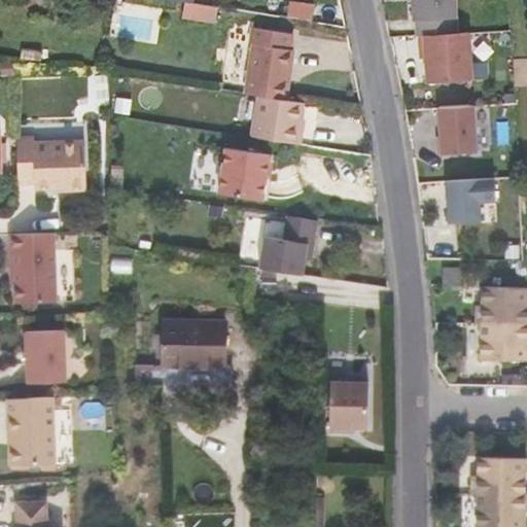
[(419,32),(456,30),(454,0),(409,0),(411,16),(413,16),(414,32),(419,32)]
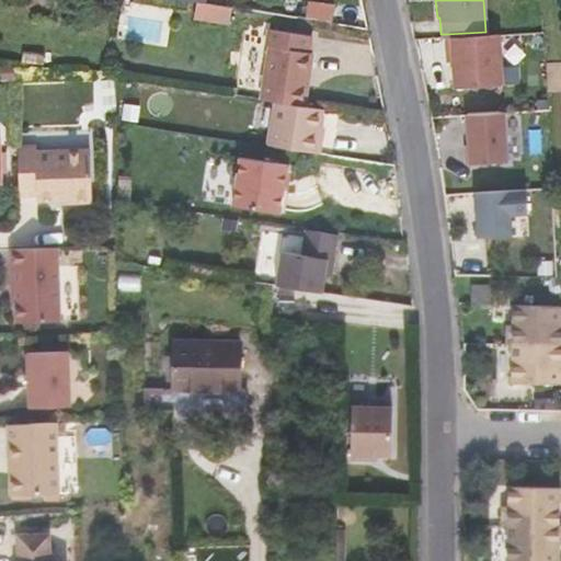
[(229,7),(205,2),(202,2),(195,1),(193,18),(227,23),(229,7)]
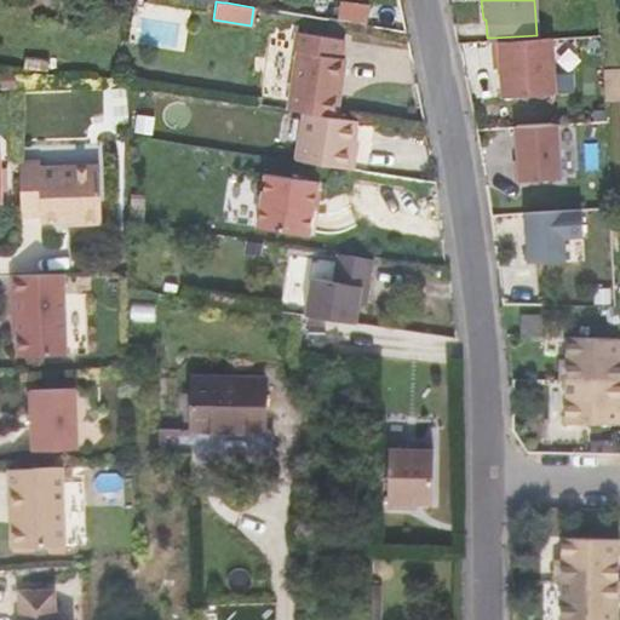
[(373,10),(334,4),(332,19),(371,26),(373,10)]
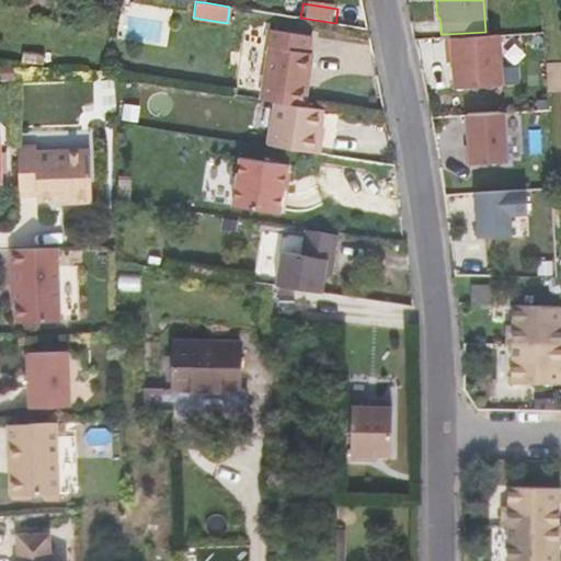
[(267,103),(298,109),(308,54),(306,54),(309,35),(267,29),(254,101),(267,103)]
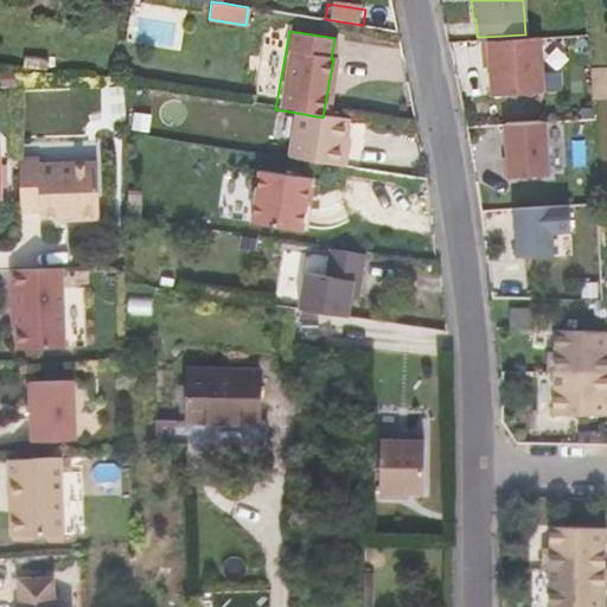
[(540,33),(525,34),(483,37),(484,64),(490,63),(492,90),(543,87),(540,33)]
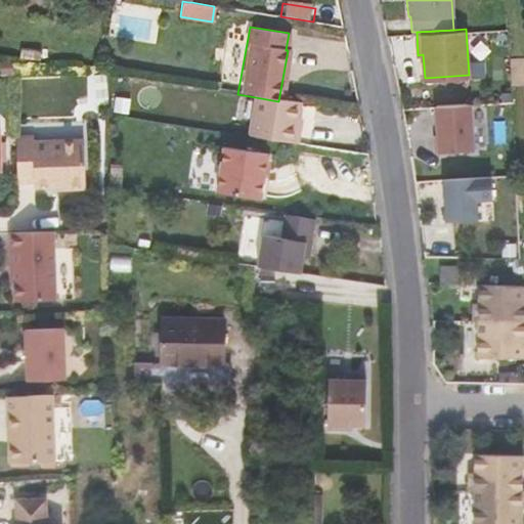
[(278,101),(250,96),(244,136),(293,143),(295,128),(291,127),(295,103),(278,101)]
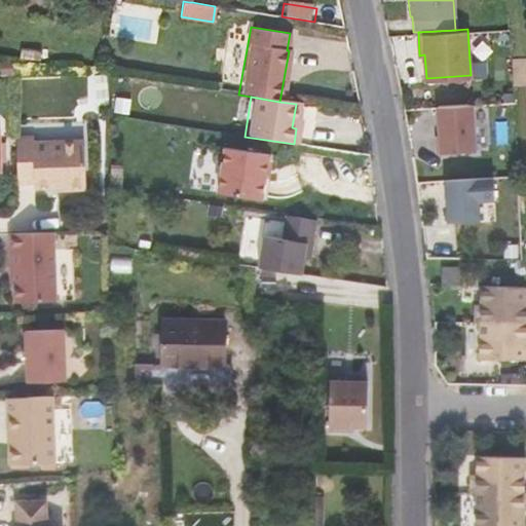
[(437,150),(475,148),(472,102),(437,104),(439,133),(436,133),(437,150)]
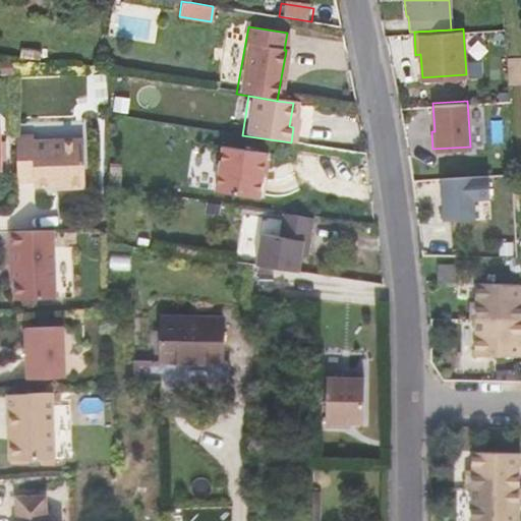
[(35,133),(16,134),(18,179),(35,179),(35,184),(64,182),(67,186),(85,185),(83,142),(81,142),(76,137),(62,137),(57,142),(35,143),(35,133)]
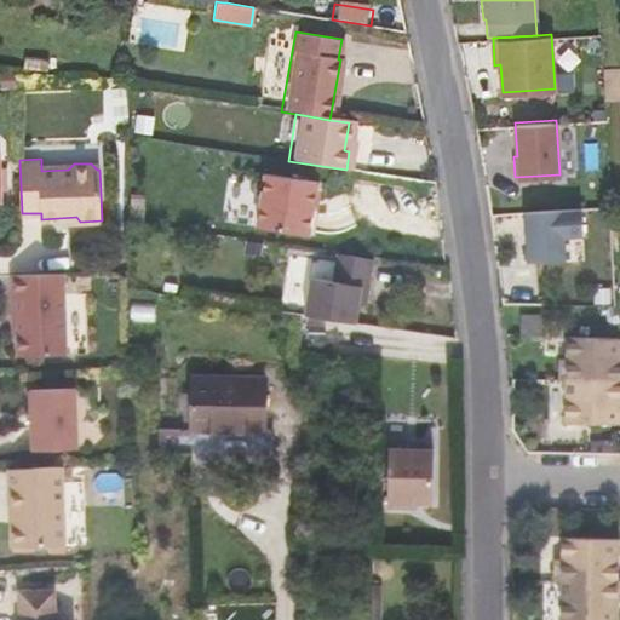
[(310,235),(317,182),(267,174),(262,197),(257,227),(310,235)]
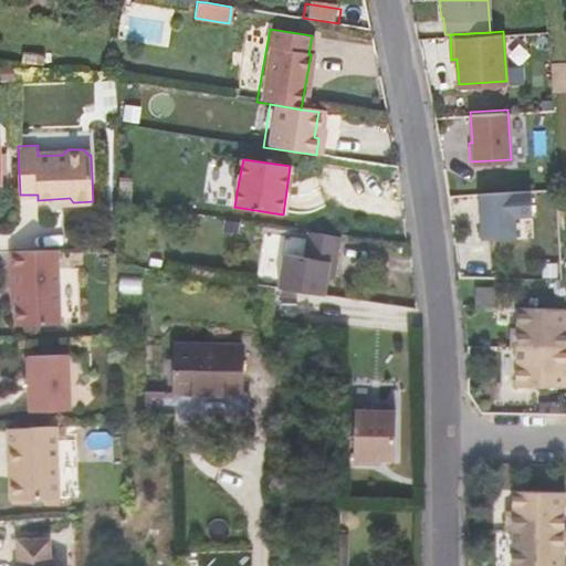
[(234,207),(239,180),(222,177),(217,203),(234,207)]
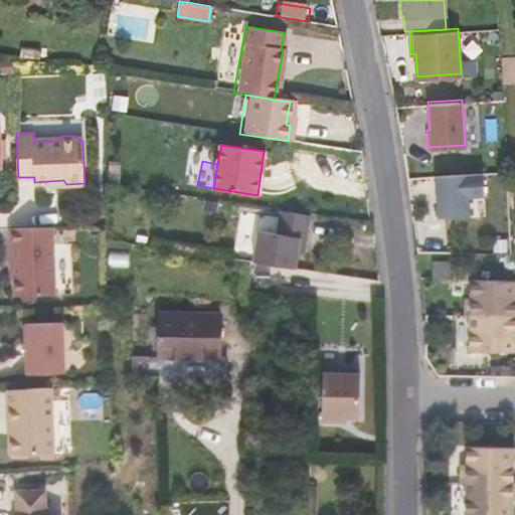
[(435,175),(438,216),(469,213),(468,195),(484,194),(482,172),(435,175)]
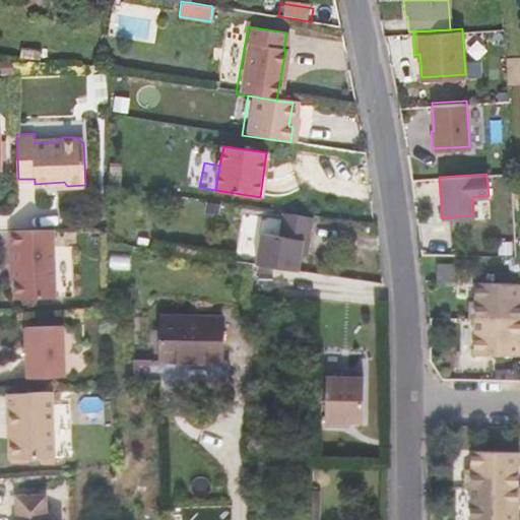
[(302,255),(305,240),(310,241),(314,217),(282,211),(278,236),(261,233),(256,264),(300,270),(302,255)]
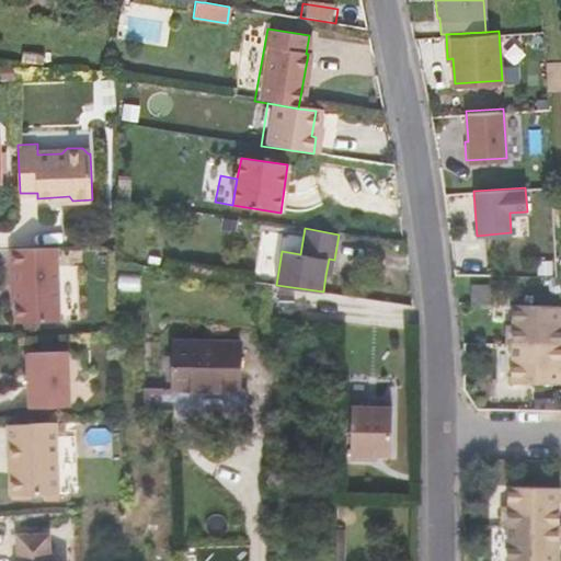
[(58,245),(10,248),(12,286),(15,286),(16,321),(61,319),(59,264),(58,245)]
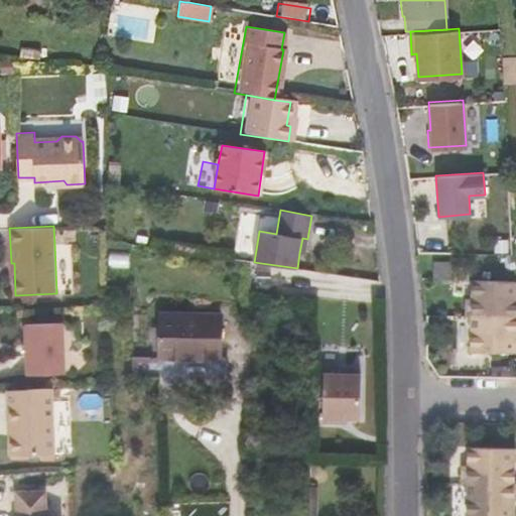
[(452,279),(450,261),(433,260),(433,279),(452,279)]
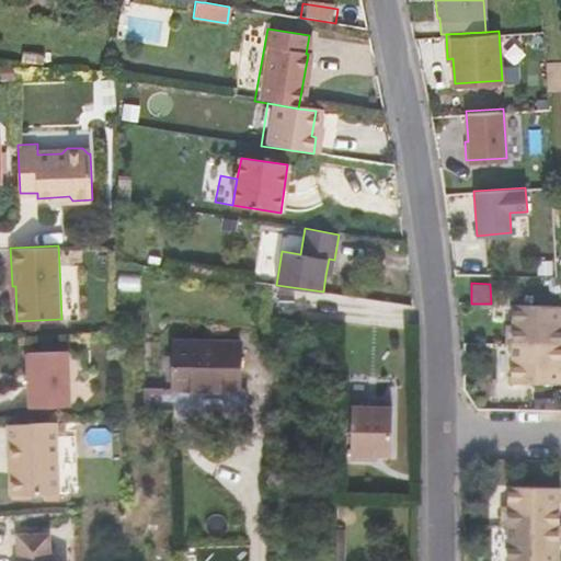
[(560,308),(513,307),(512,327),(506,327),(505,346),(512,346),(560,347),(560,332),(560,308)]
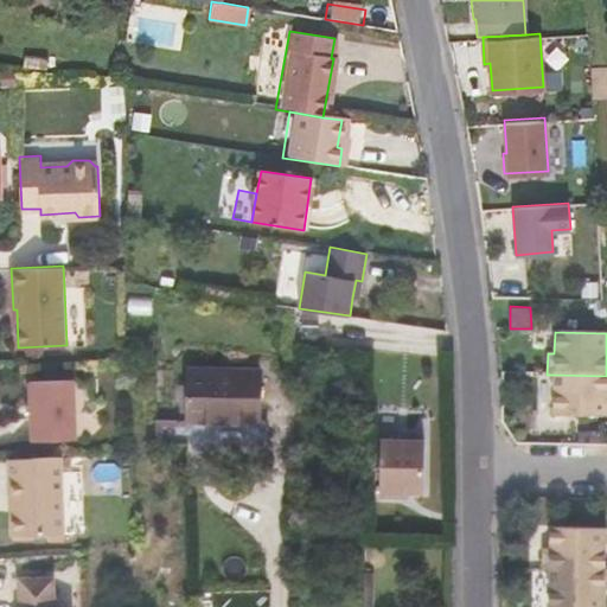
[(260,421),(261,371),(189,370),(187,420),(260,421)]
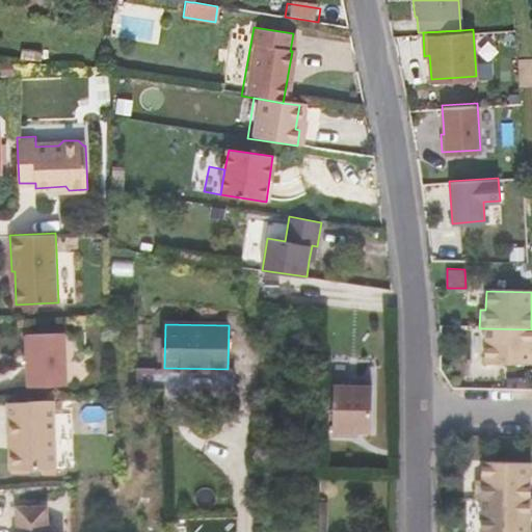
[(485,328),(484,365),(531,366),(531,347),(531,346),(531,329),(485,328)]
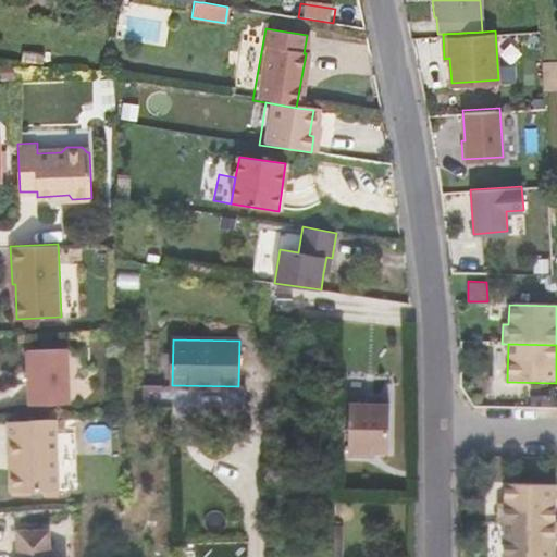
[(67,347),(27,348),(29,403),(70,400),(67,347)]
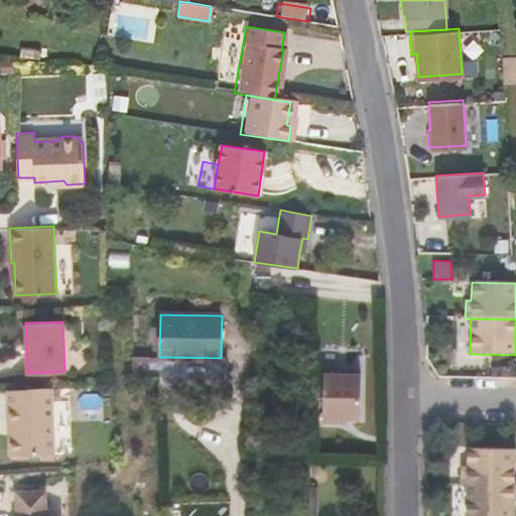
[(361,374),(324,374),(323,423),(340,424),(340,418),(360,418),(361,374)]
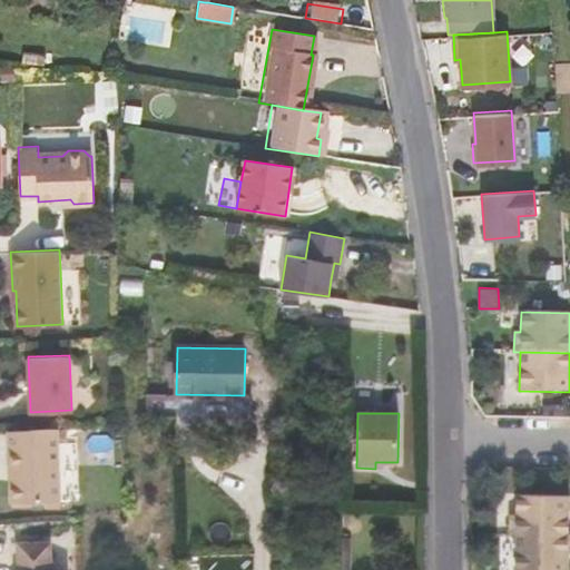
[(60,500),(57,428),(9,430),(10,468),(13,468),(13,479),(10,479),(11,501),(60,500)]
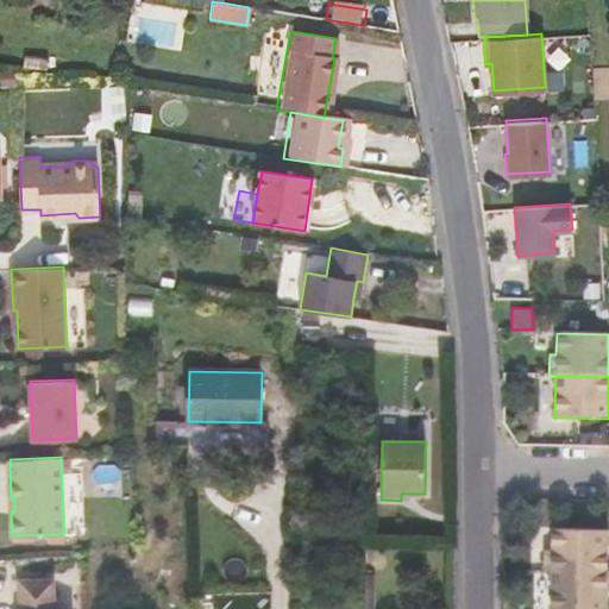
[(551,531),(551,552),(545,552),(544,573),(551,573),(604,575),(604,540),(606,532),(551,531)]
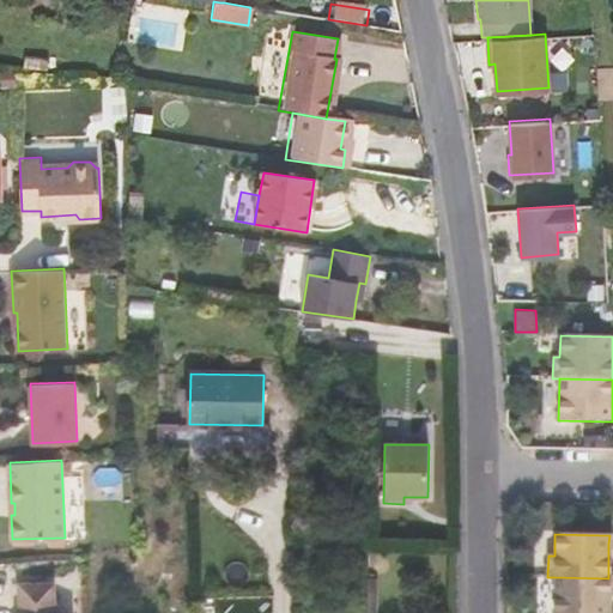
[(554,577),(552,612),(607,612),(607,605),(607,598),(612,598),(612,577),(608,578),(554,577)]
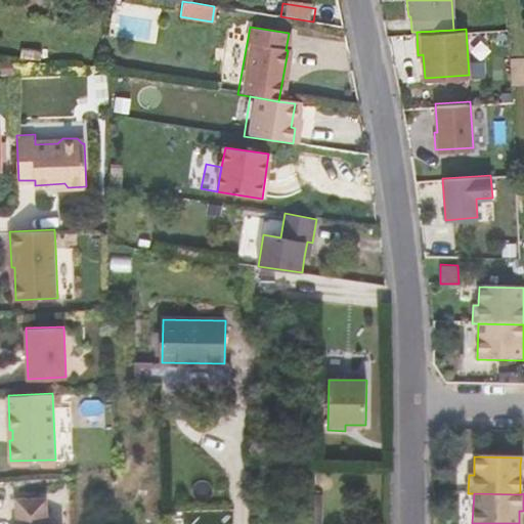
[(46,523),(45,497),(16,498),(16,517),(29,516),(28,523),(46,523)]
